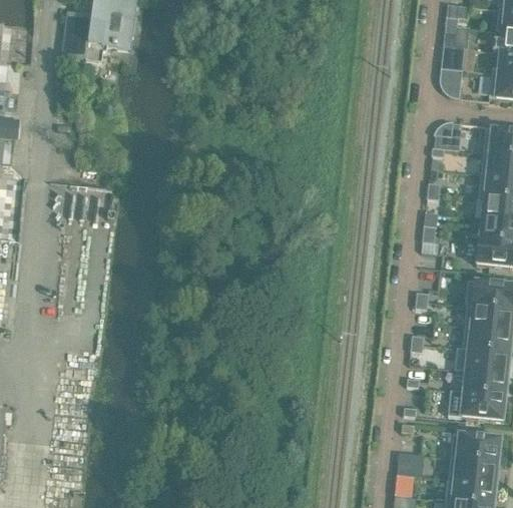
[(65,11),(60,57),(85,60),(86,49),(105,51),(106,45),(128,48),(134,0),(99,0),(97,16),(65,11)]
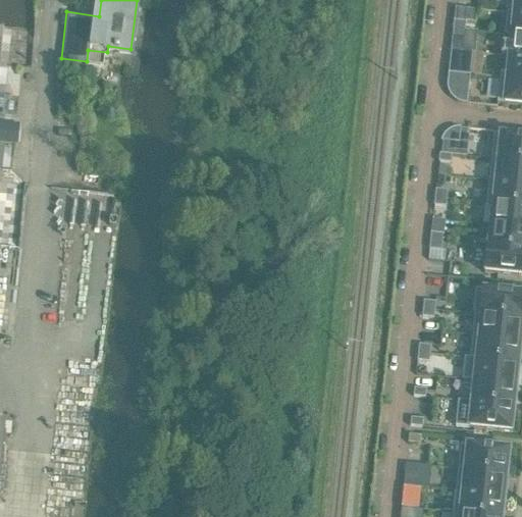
[(515,0),(514,9),(506,8),(506,9),(521,10),(521,0),(515,0)]
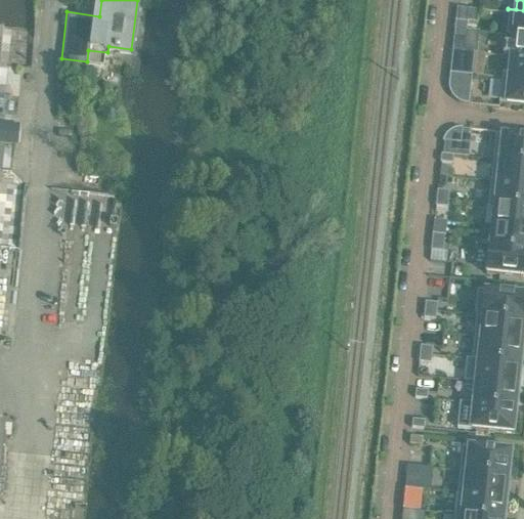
[(523,10),(508,9),(506,31),(523,33),(523,10)]
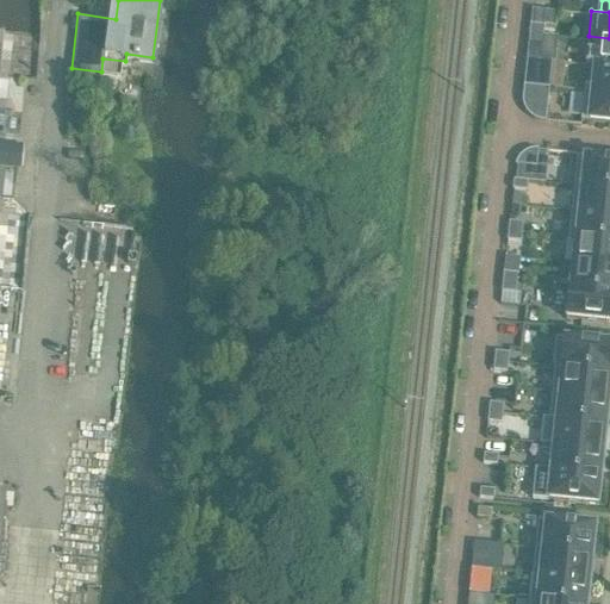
[(543,22),(529,20),(529,30),(543,31),(543,22)]
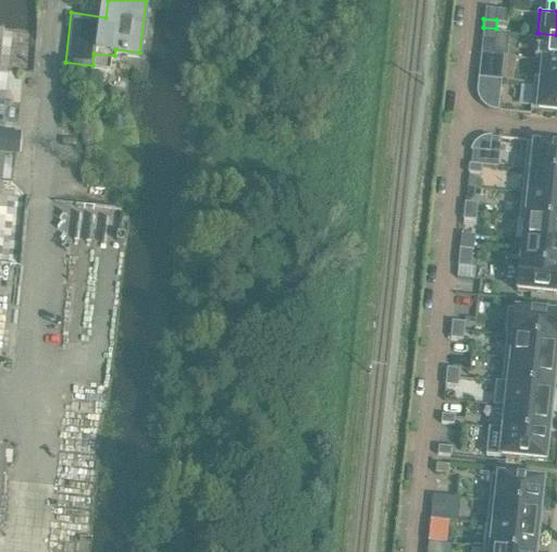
[(496,28),(483,27),(482,36),(495,37),(496,28)]
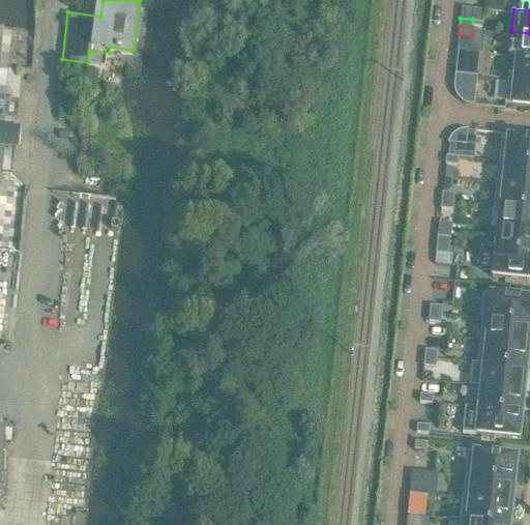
[(529,33),(511,31),(511,32),(519,33),(517,54),(529,55),(529,33)]
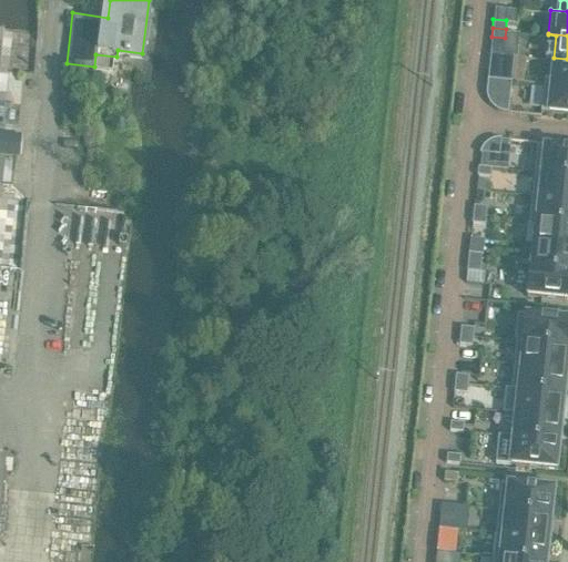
[(514,78),(516,54),(489,51),(487,75),(511,78),(514,78)]
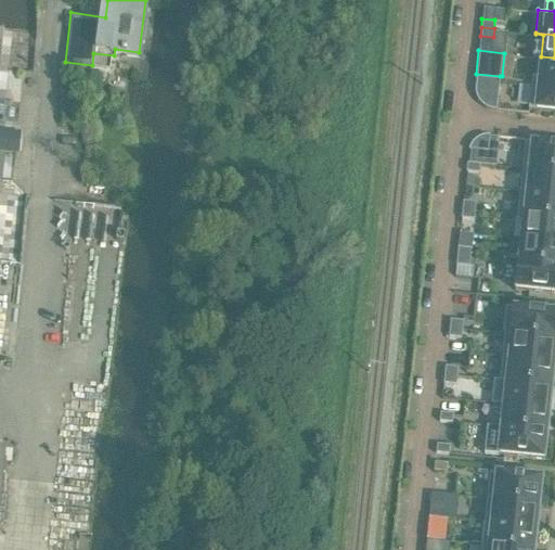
[(554,58),(541,56),(539,79),(554,81),(554,58)]
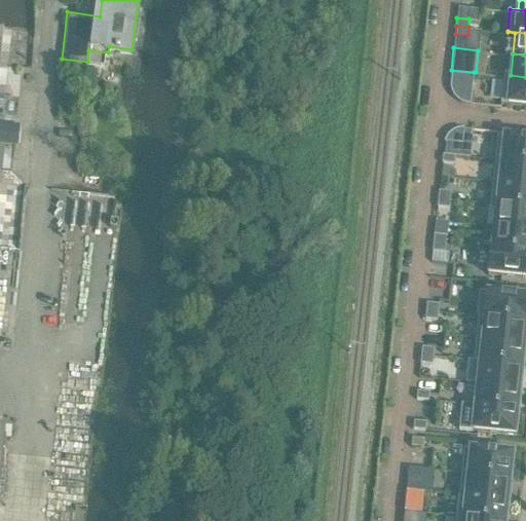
[(463,71),(451,70),(450,82),(452,90),(456,96),(459,99),(466,101),(471,102),(474,72),(463,71)]
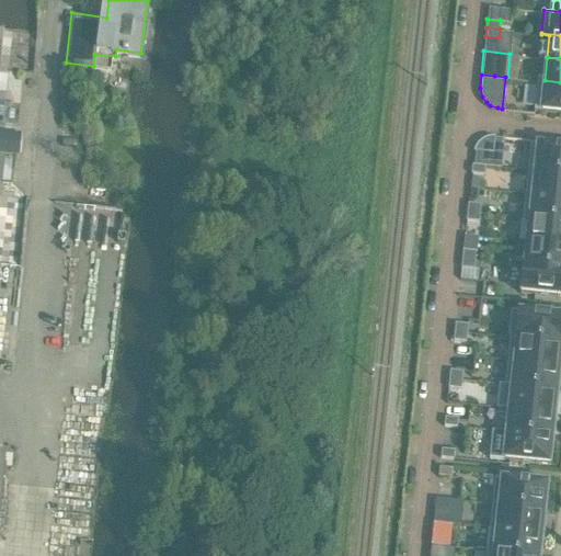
[(560,82),(536,79),(534,108),(560,110),(560,82)]
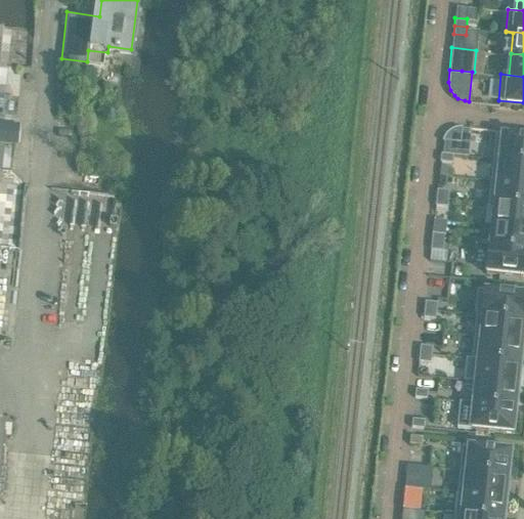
[(0,138),(17,140),(19,122),(0,120),(0,138)]
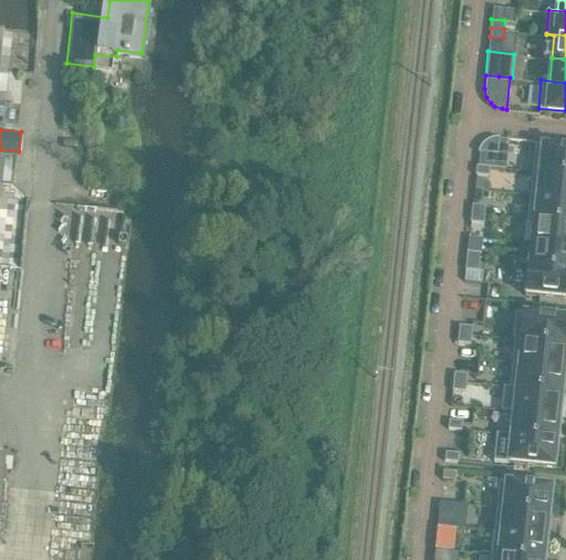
[(479,147),(478,149),(496,151),(499,134),(498,134),(495,134),(492,135),(489,136),(485,137),(483,139),(481,141),(480,144),(479,147)]
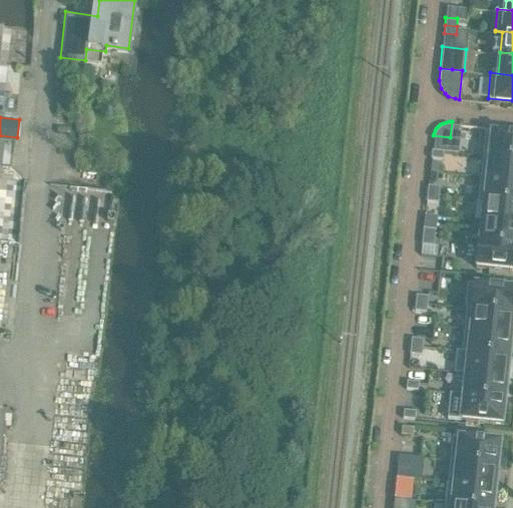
[(512,130),(484,128),(481,152),(512,155),(512,130)]
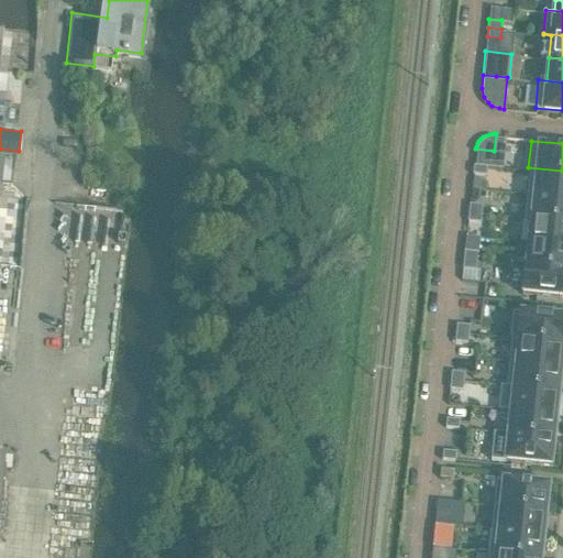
[(473,162),(472,171),(485,172),(486,163),(473,162)]
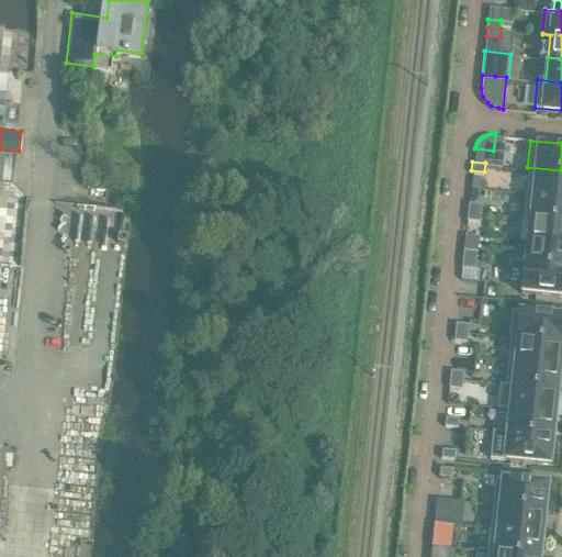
[(525,191),(561,195),(561,170),(527,167),(525,191)]
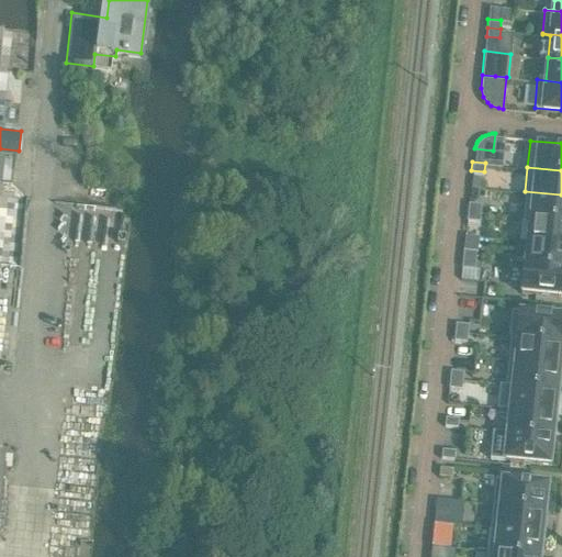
[(561,195),(525,191),(523,214),(561,219),(561,195)]
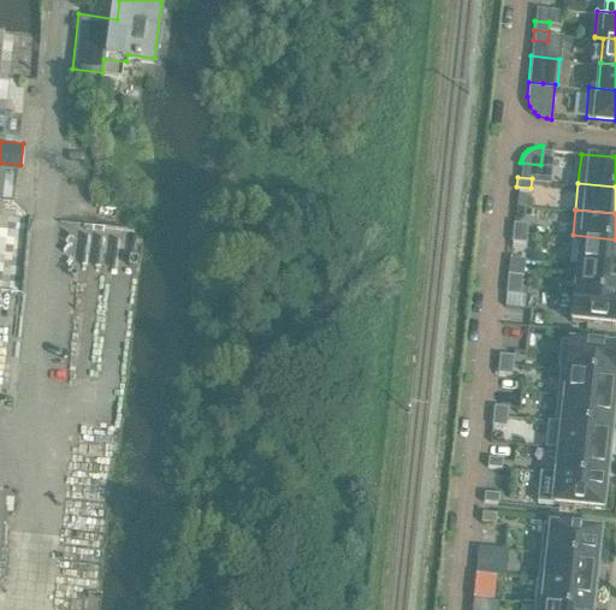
[(527,220),(514,219),(513,229),(526,230),(527,220)]
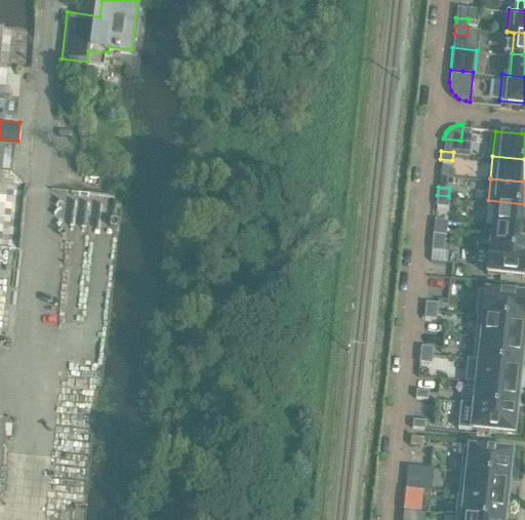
[(448,196),(437,195),(436,203),(448,204),(448,196)]
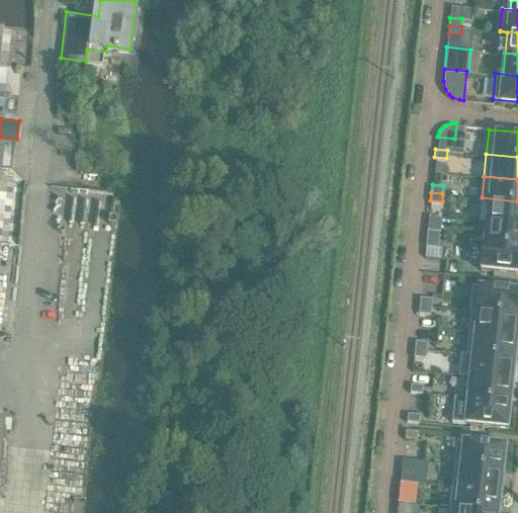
[(517,201),(482,197),(481,198),(490,199),(487,221),(517,223),(517,201)]
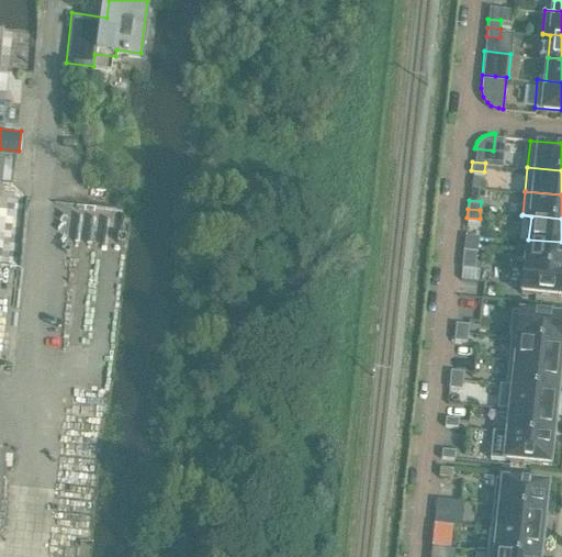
[(561,242),(528,240),(526,263),(561,266),(561,242)]
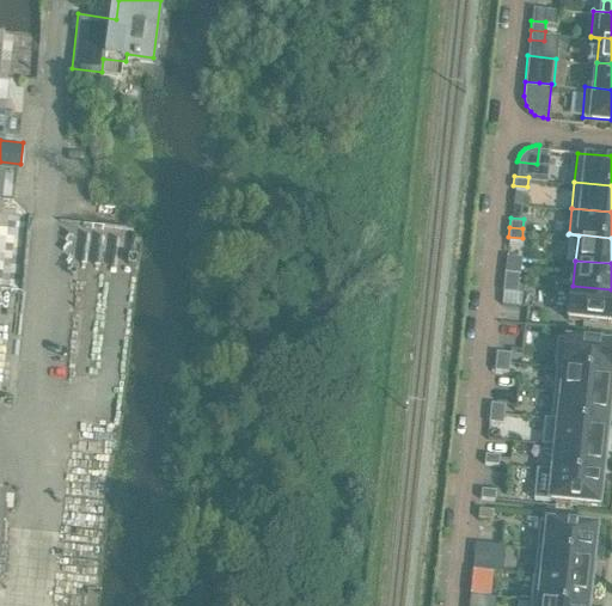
[(519,270),(505,269),(503,279),(518,280),(519,270)]
